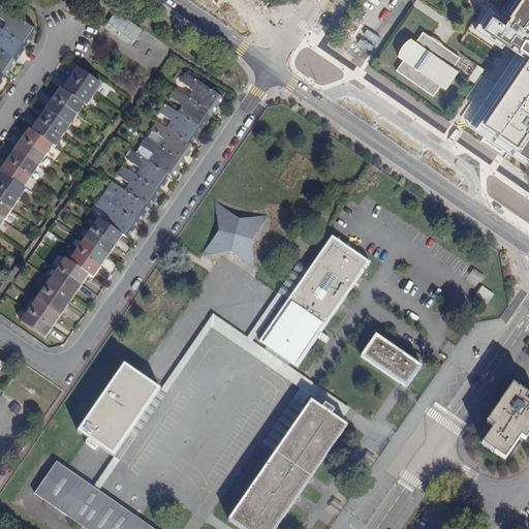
[(501,45),(490,62),(480,75),(474,85),(489,94),(517,114),(528,122),(528,4),(512,29),(504,24),(493,39),(501,45)]
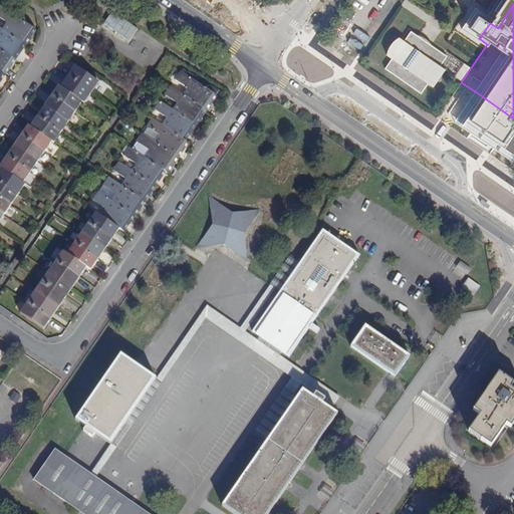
[(35,29),(0,5),(0,18),(6,23),(2,29),(25,44),(35,29)]
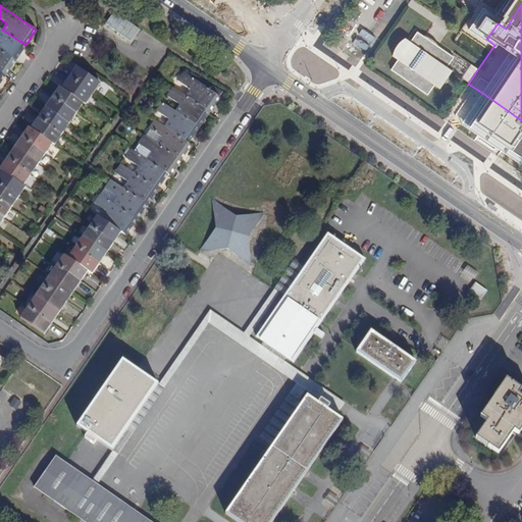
[(0,50),(14,60),(25,45),(2,30),(0,28),(0,50)]
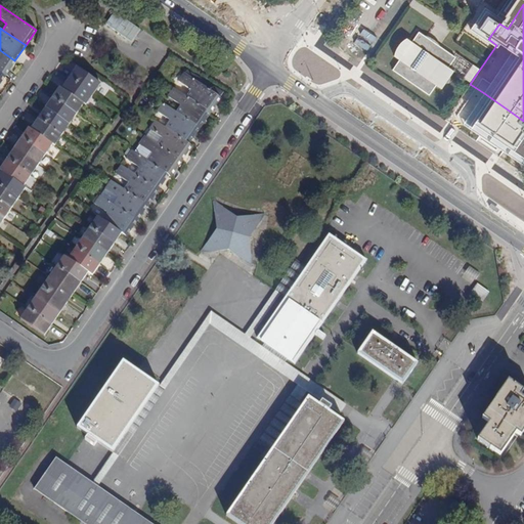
[(397,62),(390,73),(421,95),(428,85),(434,88),(437,83),(441,83),(444,80),(442,77),(446,71),(441,67),(447,56),(417,35),(409,45),(403,40),(398,45),(395,49),(393,53),(391,57),(397,62)]
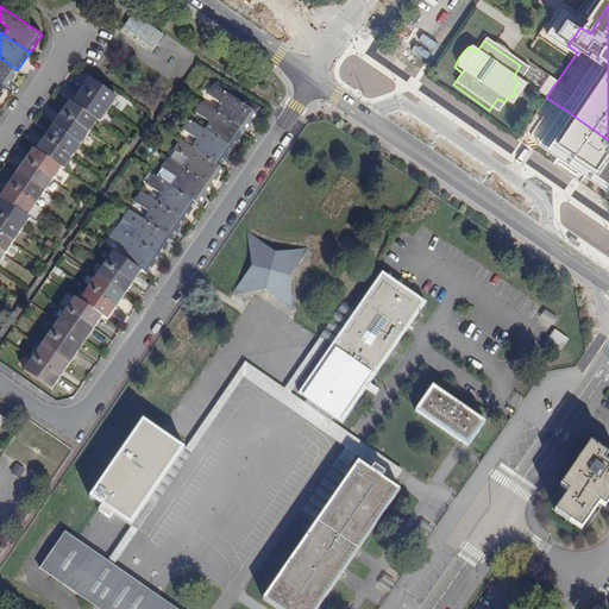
[(0,83),(5,88),(17,70),(0,58),(0,83)]
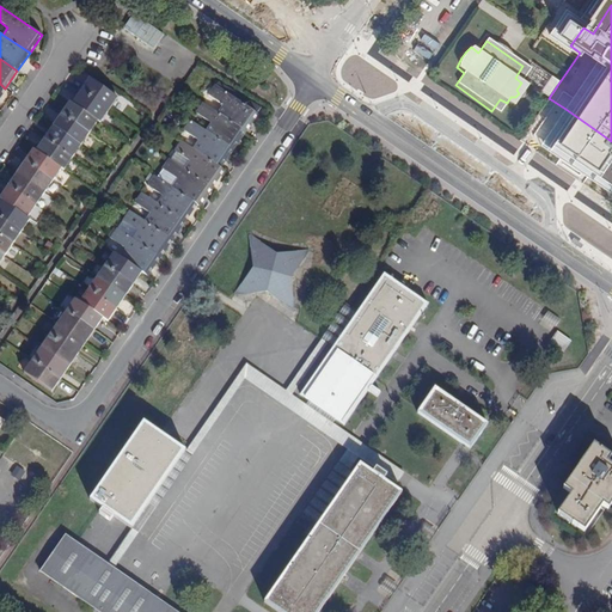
[(549,81),(556,87),(567,72),(558,67),(549,81)]
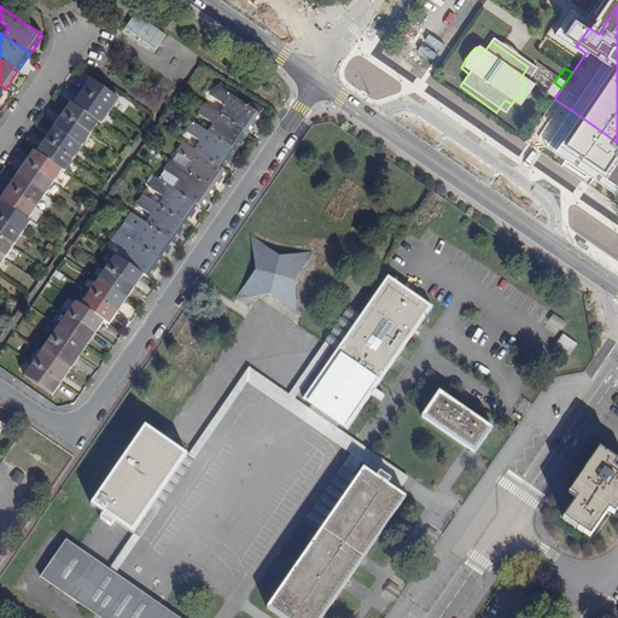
[(91,80),(82,92),(85,94),(110,112),(120,99),(91,80)]
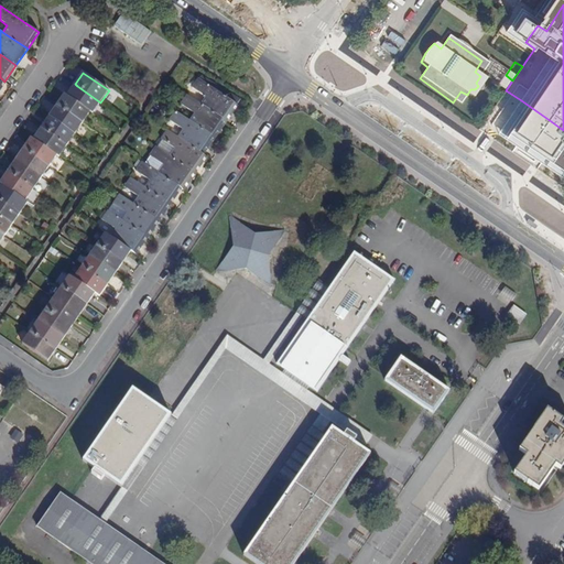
[(206,98),(202,105),(226,122),(237,106),(198,78),(192,88),(206,98)]
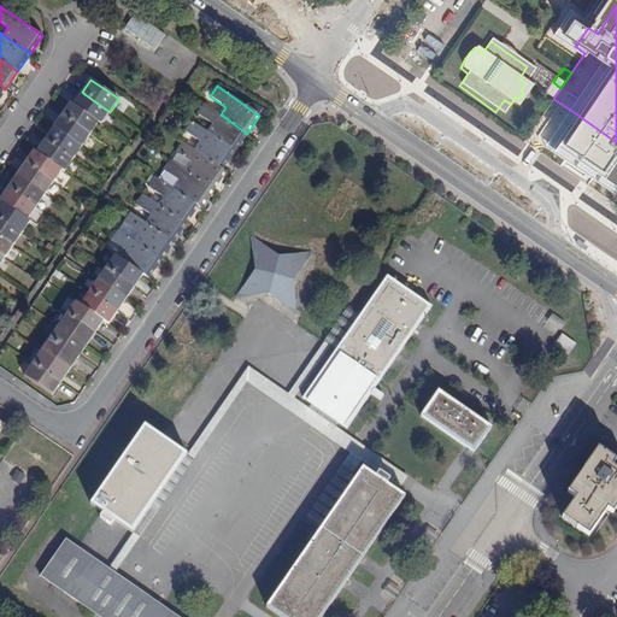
[(82,92),(72,105),(99,123),(101,124),(103,122),(77,104),(84,94),(82,92)]
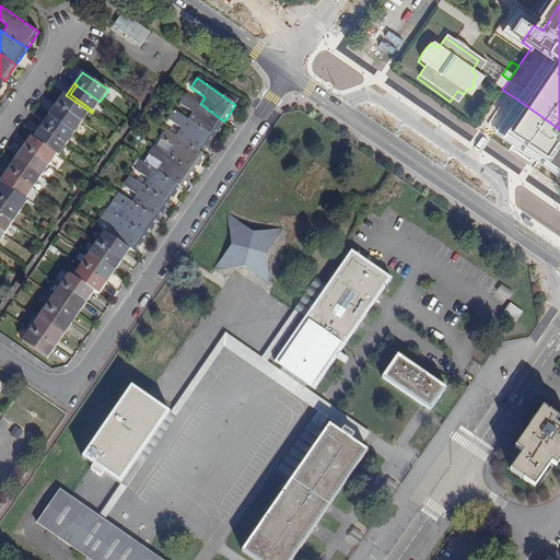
[(93,111),(100,102),(77,85),(70,94),(93,111)]
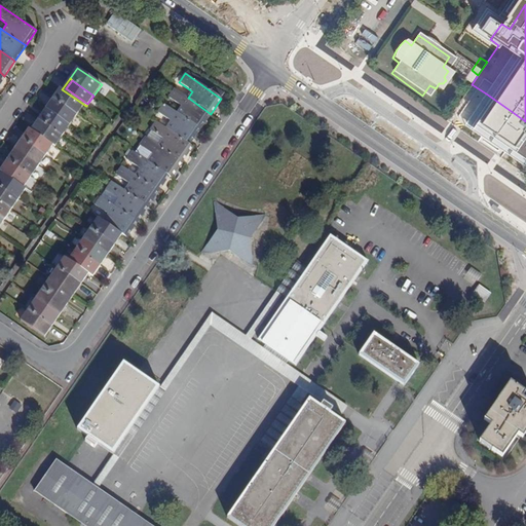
[(60,87),(52,98),(77,115),(84,105),(62,89),(60,87)]
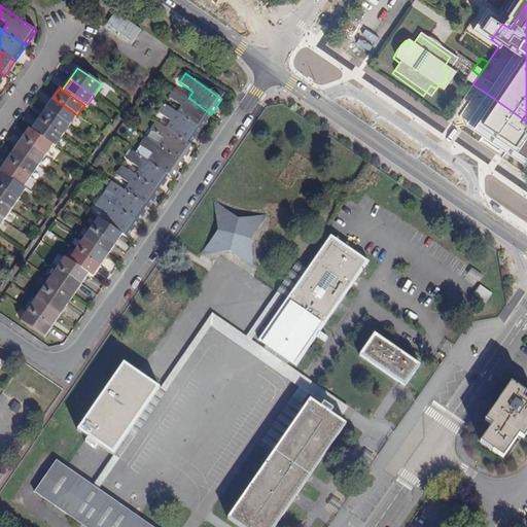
[(182,106),(177,113),(201,129),(211,114),(188,98),(175,89),(169,97),(182,106)]
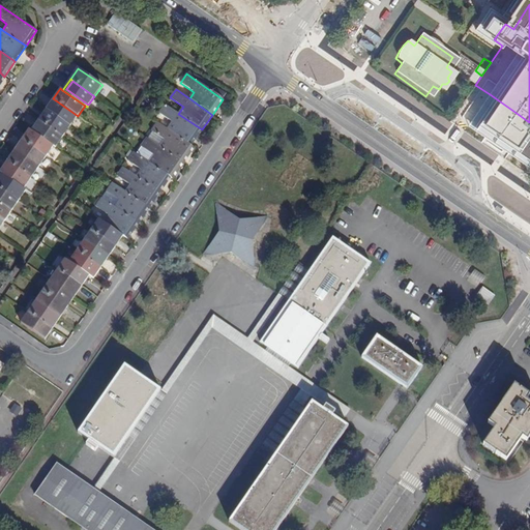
[(513,120),(518,114),(490,94),(486,100),(513,120)]
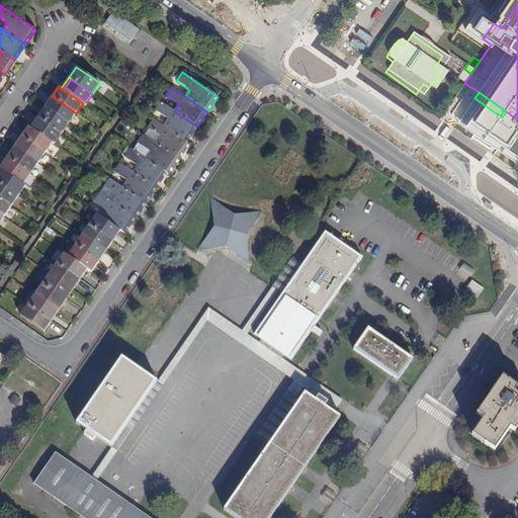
[(52,96),(45,107),(69,123),(76,113),(52,96)]
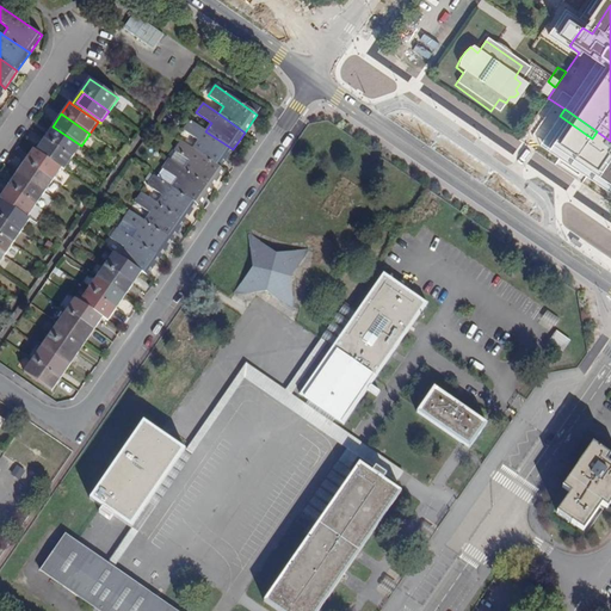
[(198,141),(193,149),(220,168),(233,149),(205,131),(191,121),(184,131),(198,141)]
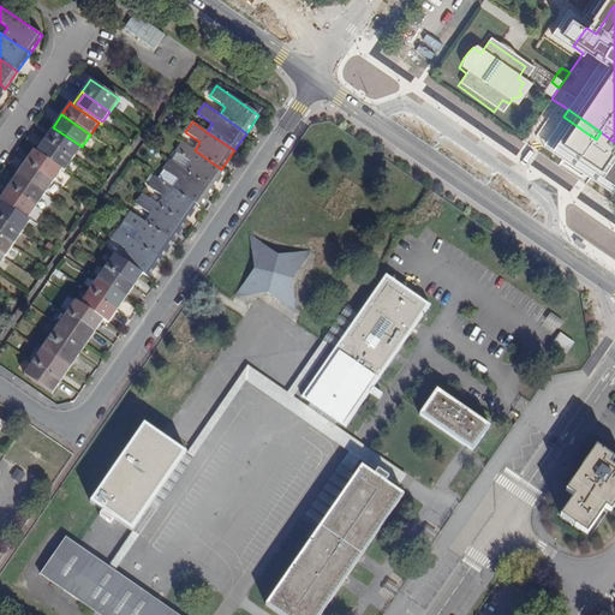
[(53,127),(43,139),(73,160),(82,147),(53,127)]
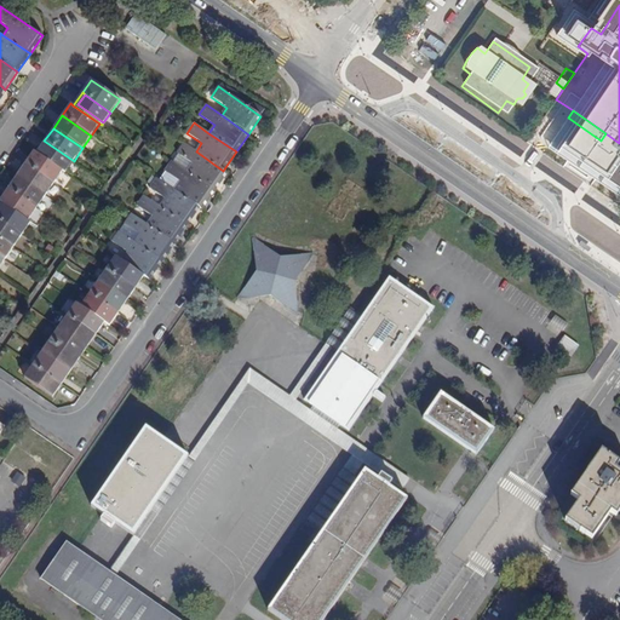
[(44,141),(36,153),(62,171),(65,173),(74,161),(44,141)]
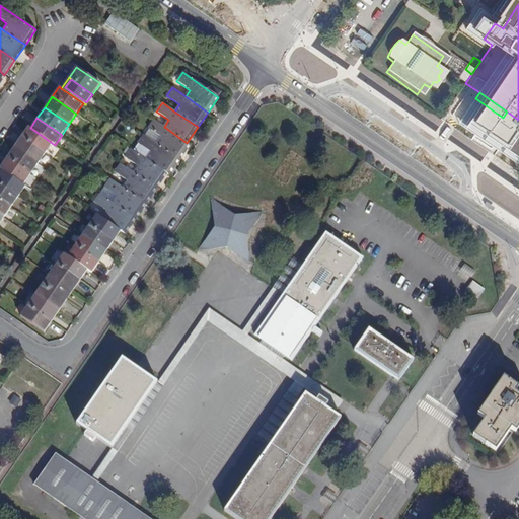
[(149,129),(144,136),(156,144),(179,160),(190,145),(187,143),(164,127),(154,120),(148,128),(149,129)]
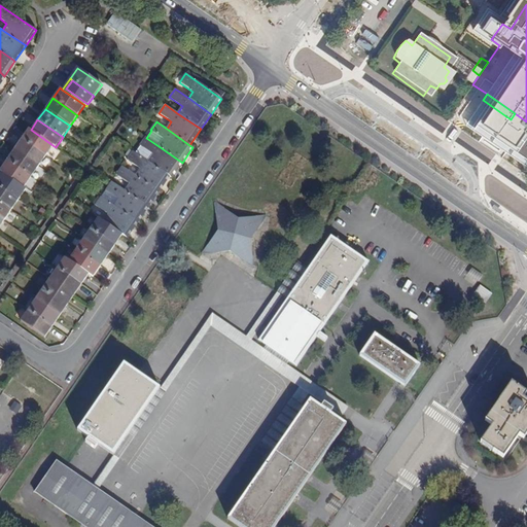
[(29,129),(22,139),(46,156),(53,145),(31,130),(29,129)]
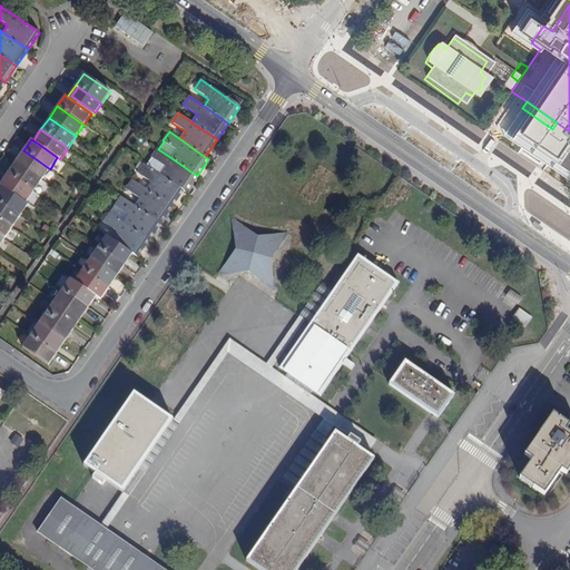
[(157,148),(154,154),(194,180),(197,176),(172,158),(158,149),(157,148)]
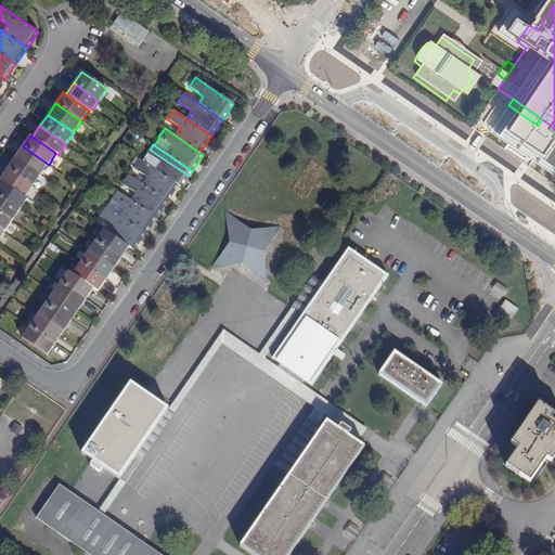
[(23,146),(15,157),(41,176),(49,165),(23,146)]
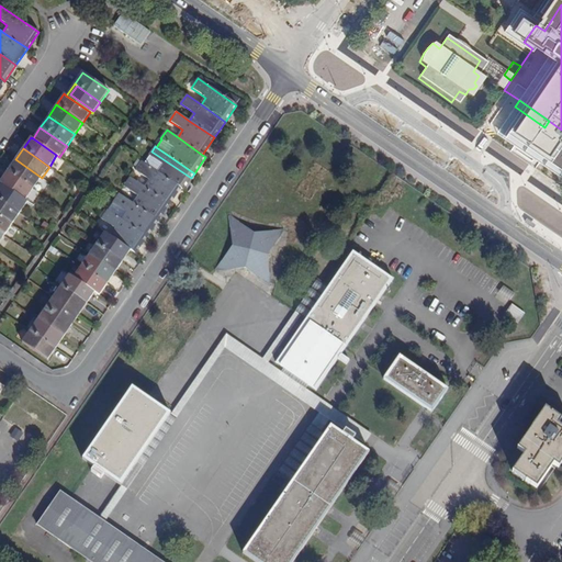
[(149,155),(150,156),(145,164),(157,172),(180,189),(182,190),(191,178),(152,152),(149,155)]
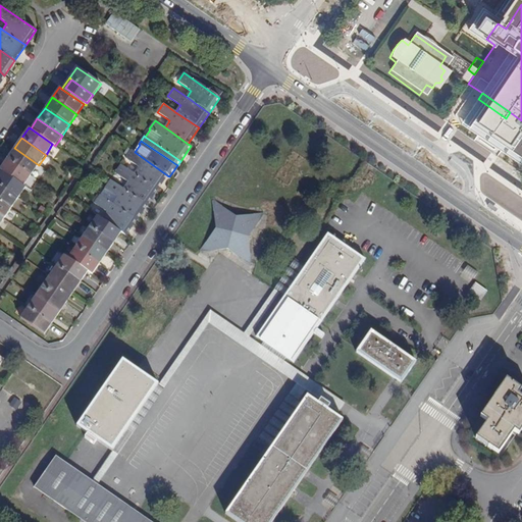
[(14,148),(6,158),(32,175),(39,165),(14,148)]
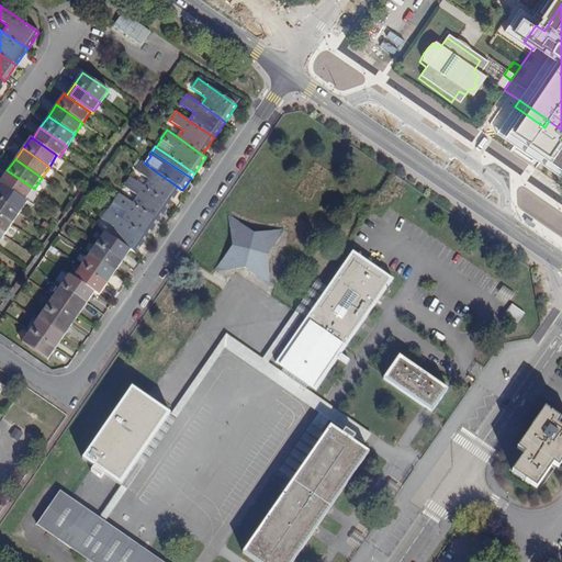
[(169,204),(180,189),(157,172),(145,164),(142,161),(135,170),(149,180),(145,187),(169,204)]
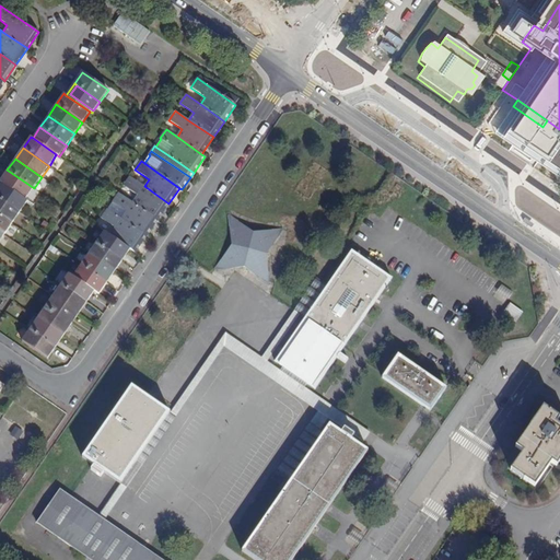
[(7,170),(0,181),(0,182),(2,184),(27,201),(33,206),(42,194),(34,188),(7,170)]
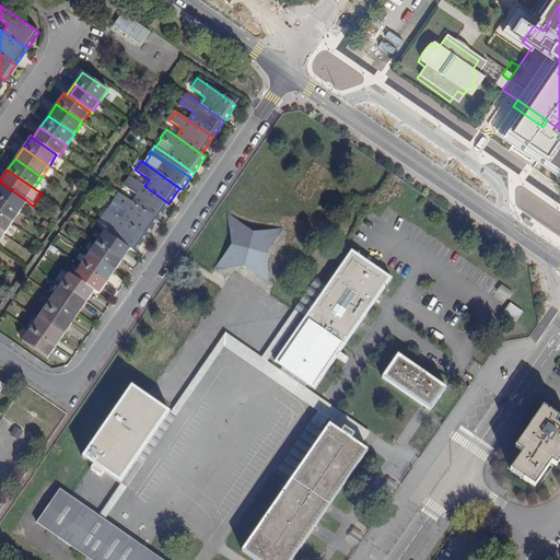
[(137,196),(133,202),(158,220),(168,203),(144,186),(130,176),(124,187),(137,196)]
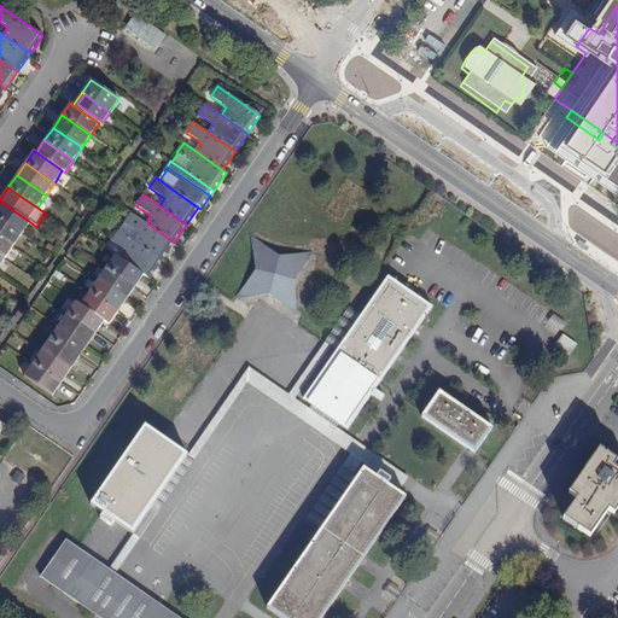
[(3,203),(0,205),(0,219),(22,234),(30,222),(3,203)]
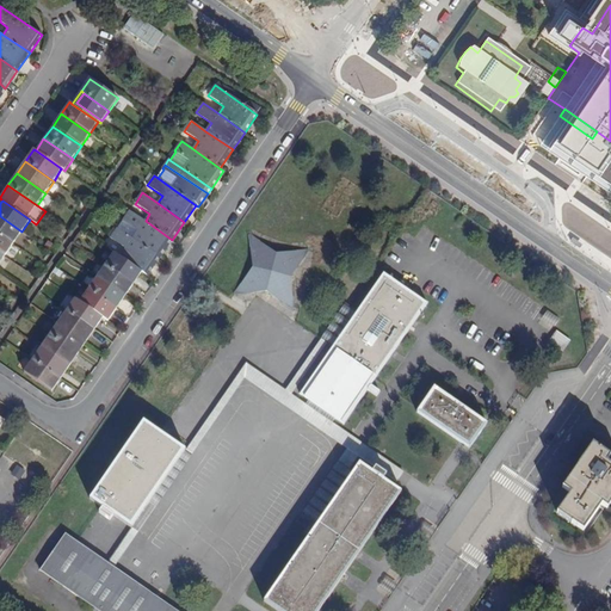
[(144,220),(148,214),(136,207),(133,213),(144,220)]
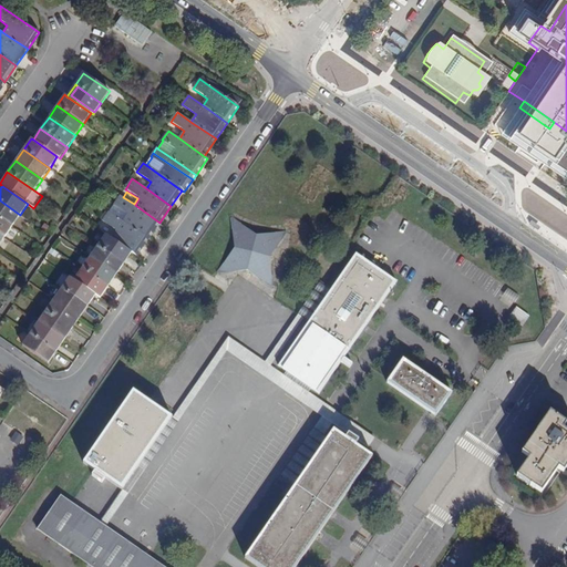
[(123,222),(148,239),(160,223),(135,205),(121,195),(109,212),(123,222)]
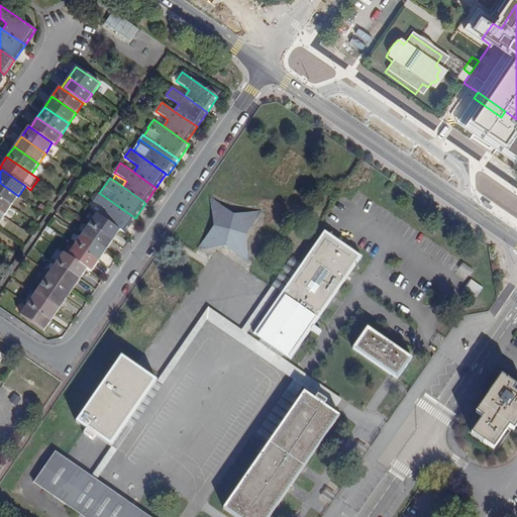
[(0,183),(0,198),(11,206),(18,196),(0,183)]
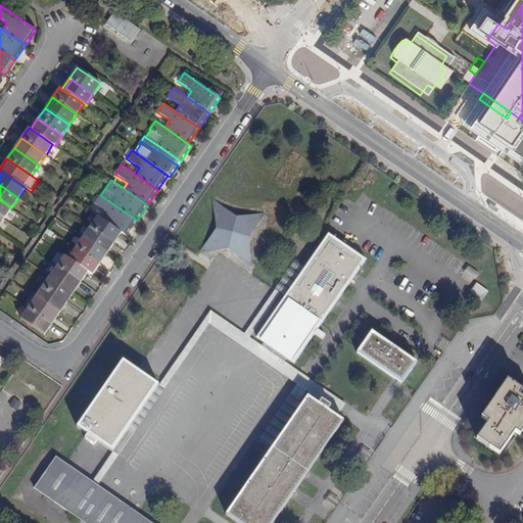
[(107,212),(103,220),(122,232),(127,235),(137,221),(113,204),(100,195),(95,204),(107,212)]
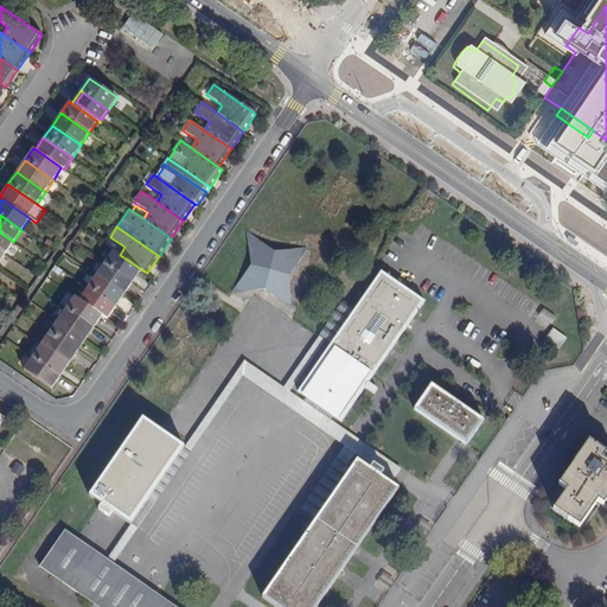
[(0,232),(0,250),(5,255),(13,242),(0,232)]
